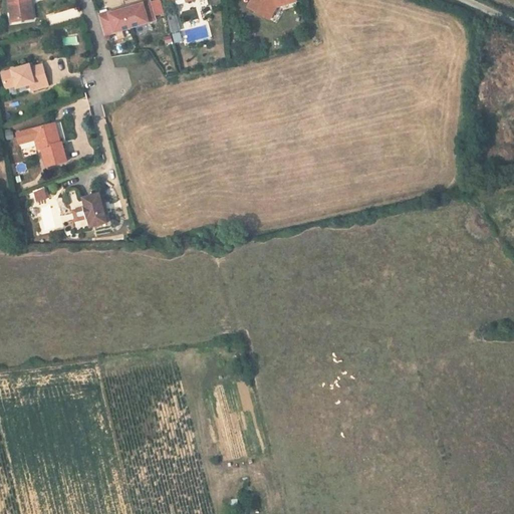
[(9,0),(11,13),(16,13),(17,18),(18,20),(19,21),(22,22),(33,20),(31,5),(30,5),(30,0),(32,0),(9,0)]
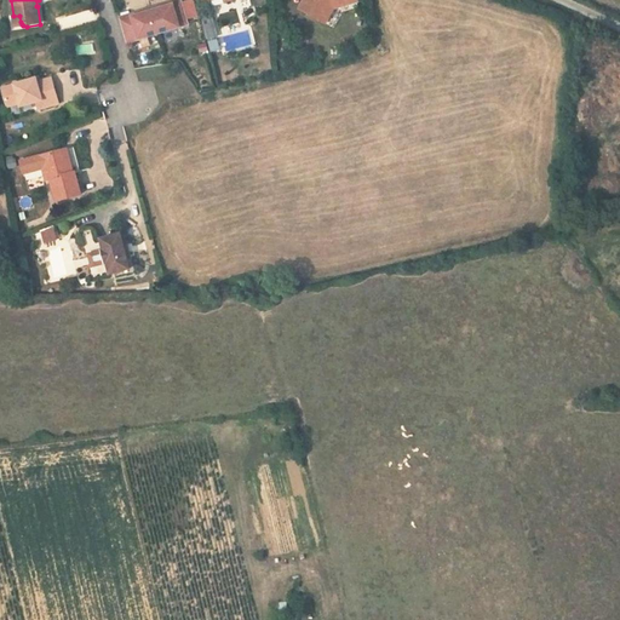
[(173,3),(179,16),(185,12),(181,0),(173,3)]
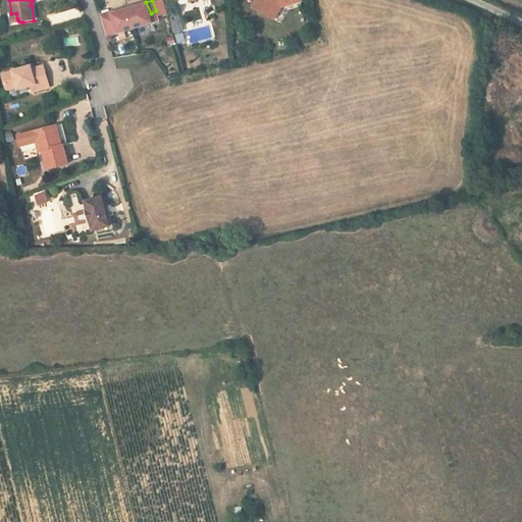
[(280,6),(301,2),(300,0),(257,0),(254,6),(275,18),(280,6)]
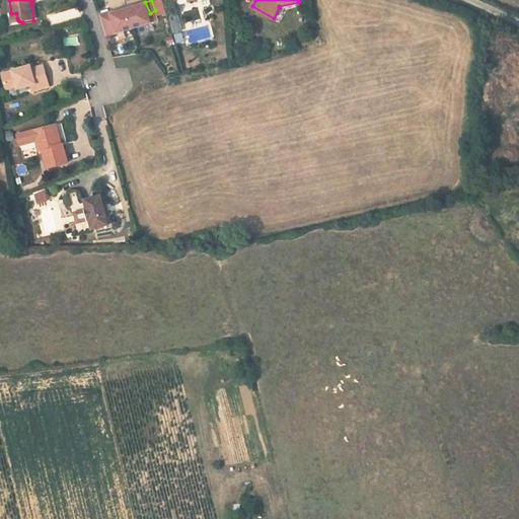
[(99,14),(106,38),(152,23),(145,1),(99,14)]
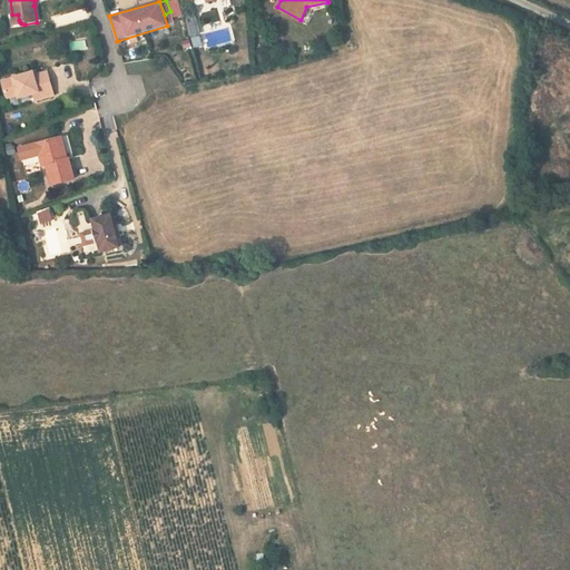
[(196,16),(186,18),(189,37),(200,35),(196,16)]
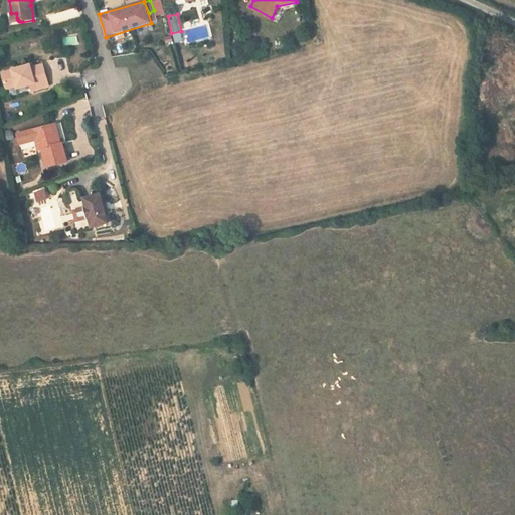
[(175,43),(183,41),(180,31),(172,34),(175,43)]
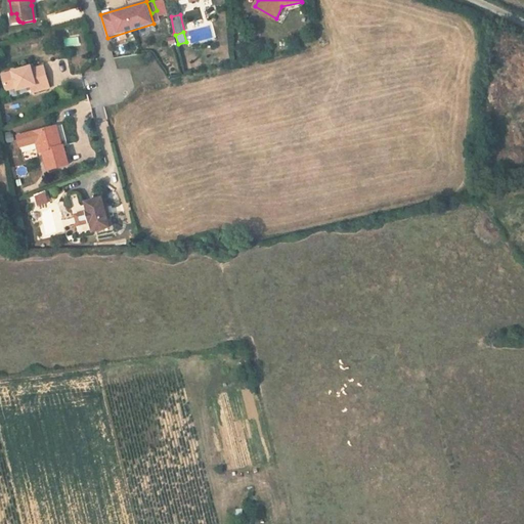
[(2,74),(6,89),(14,86),(15,90),(30,87),(31,93),(49,88),(44,67),(31,70),(30,66),(2,74)]
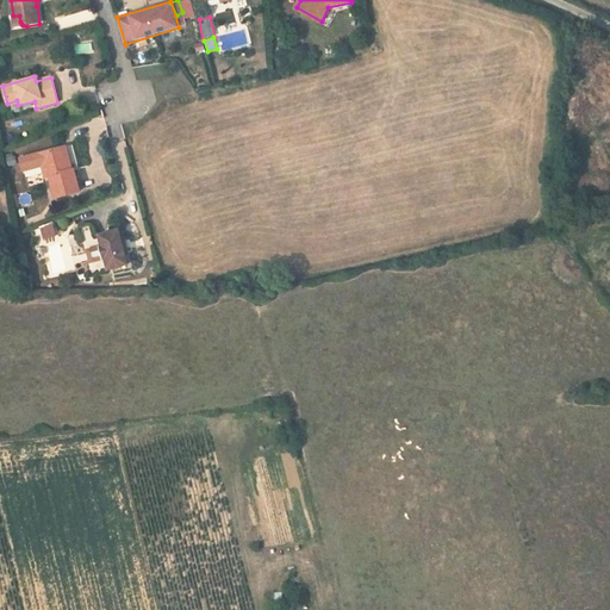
[(8,156),(11,169),(31,165),(33,175),(37,174),(42,197),(64,191),(60,169),(55,169),(50,147),(8,156)]
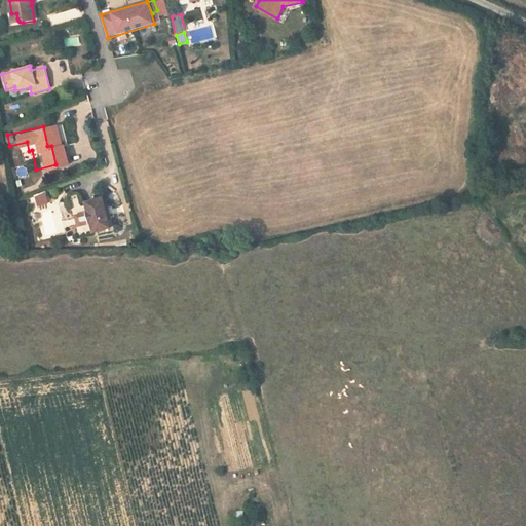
[(43,199),(47,198),(46,193),(36,196),(38,204),(44,203),(43,199)]
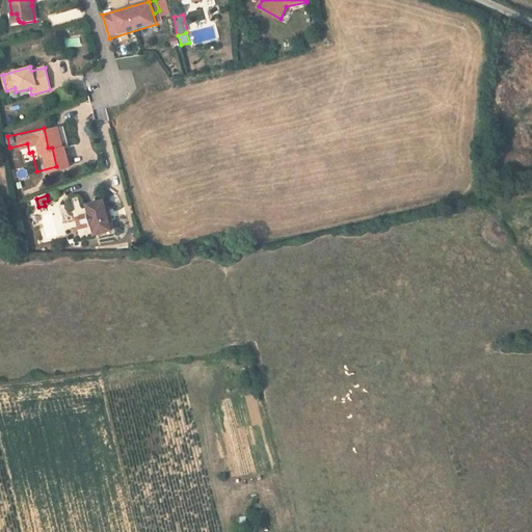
[(45,206),(38,207),(40,210),(50,207),(48,201),(44,202),(45,206)]
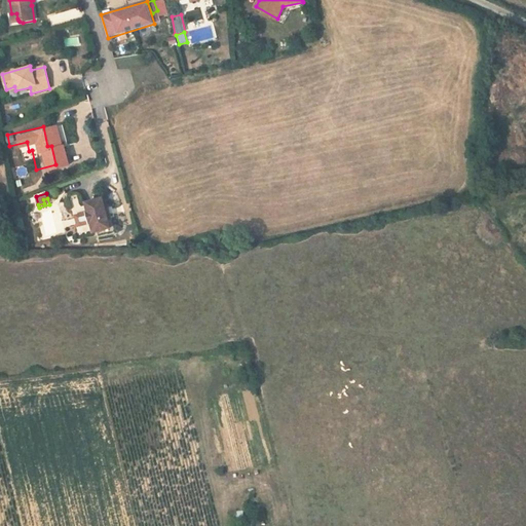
[(86,203),(89,214),(87,215),(90,225),(92,224),(96,232),(112,227),(103,198),(86,203)]
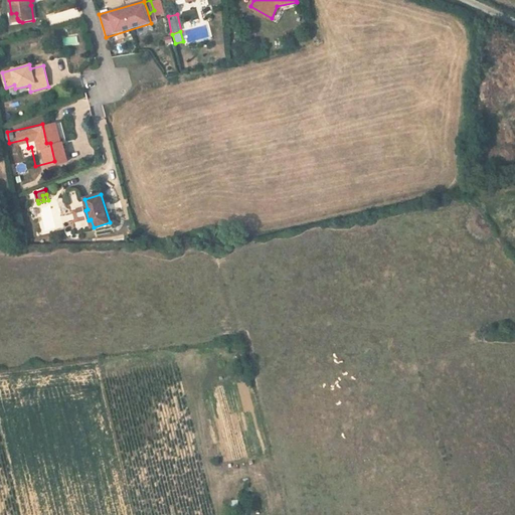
[(75,213),(78,223),(89,220),(86,210),(75,213)]
